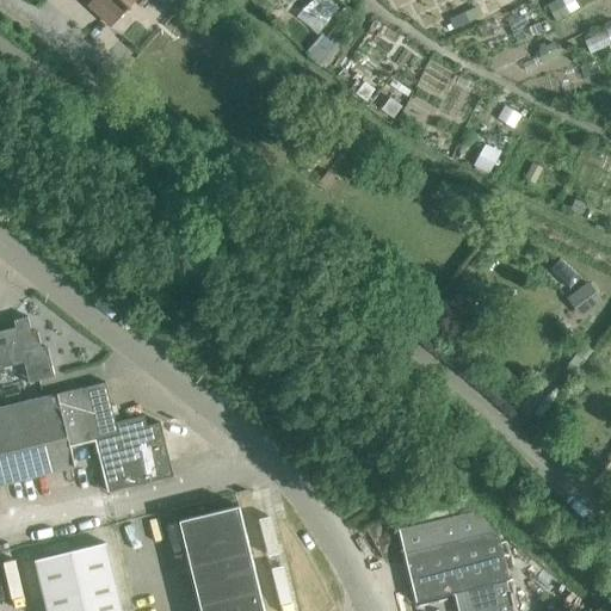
[(90,0),(100,10),(97,13),(112,26),(136,0),(90,0)]
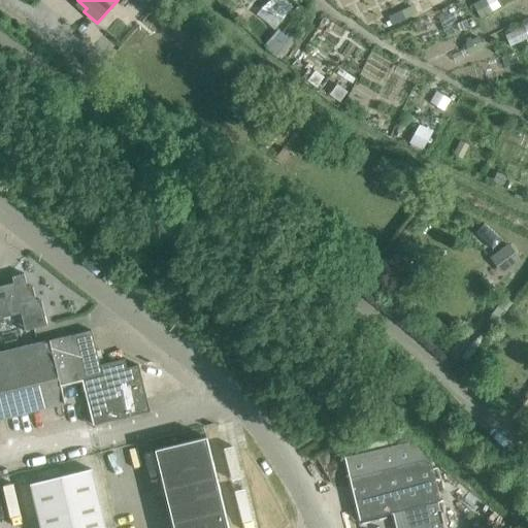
[(294,0),(270,0),(259,12),(277,29),(300,5),(294,0)]
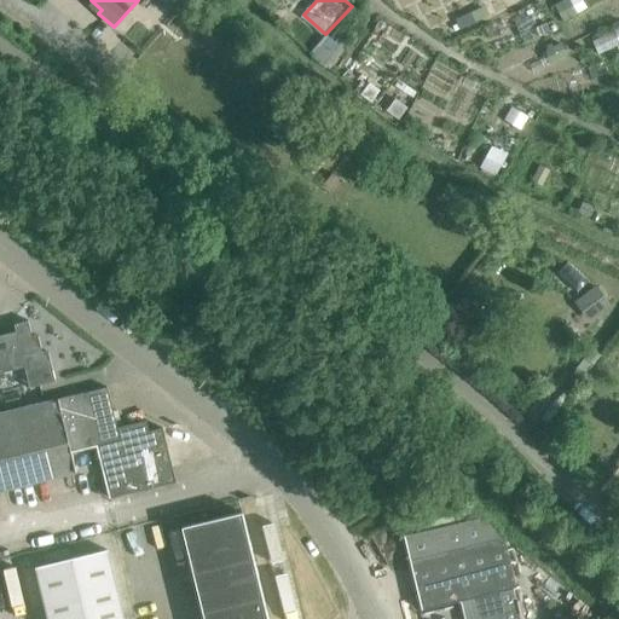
[(508,121),(527,129),(534,114),(516,105),(508,121)]
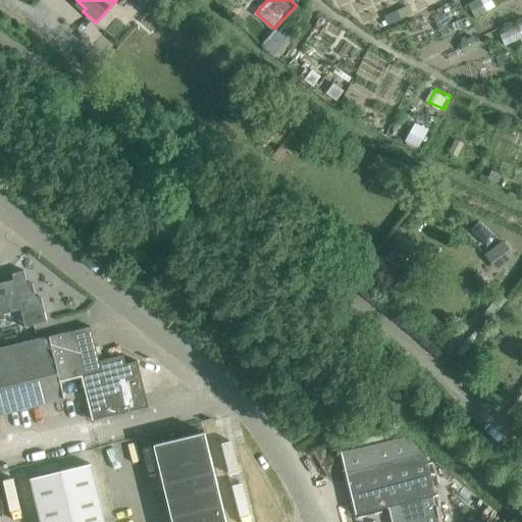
[(501,267),(518,254),(508,240),(490,253),(501,267)]
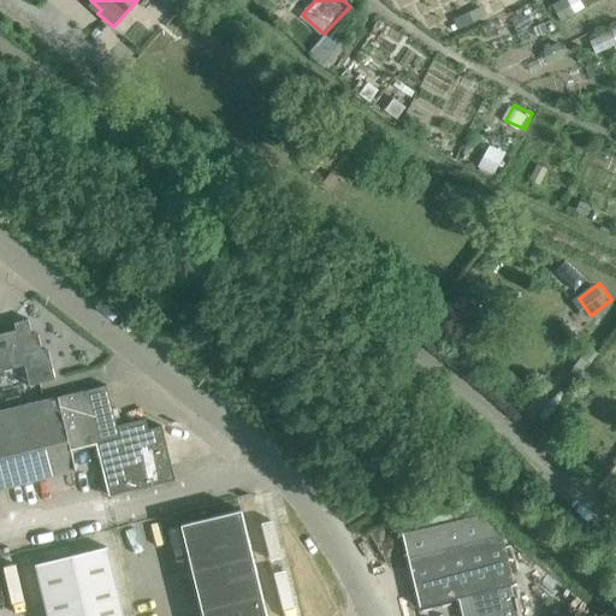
[(34,386),(54,381),(47,353),(41,355),(37,337),(30,338),(28,330),(0,337),(0,367),(27,361),(34,386)]
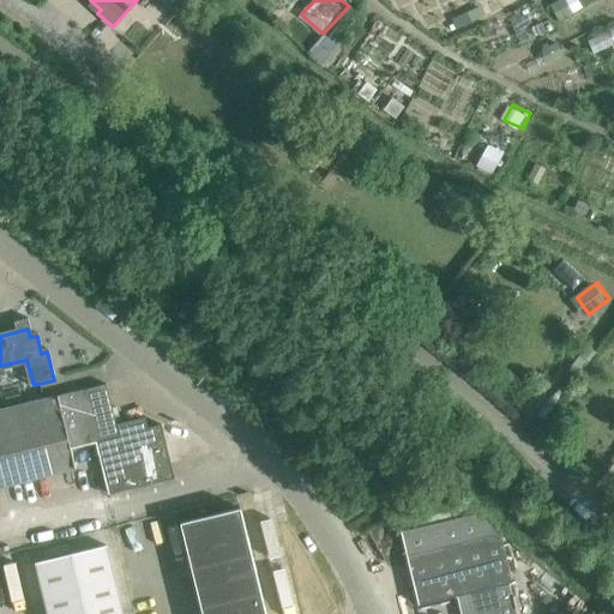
[(86,456),(98,452),(109,495),(174,479),(161,426),(148,428),(145,419),(115,426),(106,385),(0,410),(0,487),(74,469),(78,481),(91,477),(86,456)]
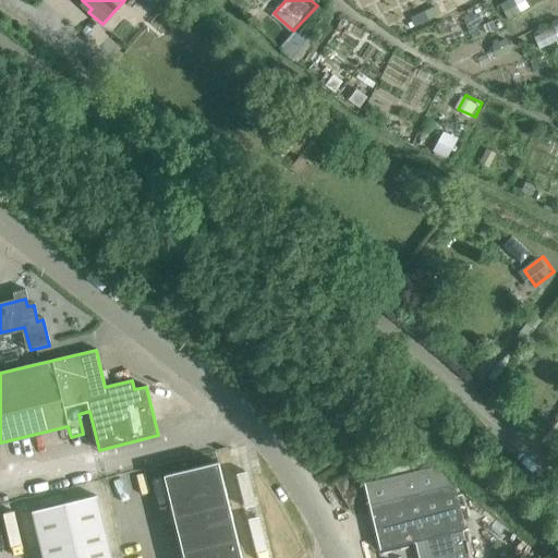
[(336,455),(343,466),(353,460),(347,448),(336,455)]
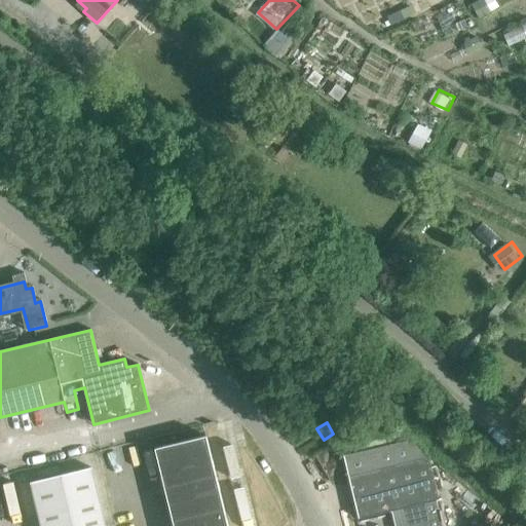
[(227,525),(205,437),(154,449),(173,525),(227,525)]
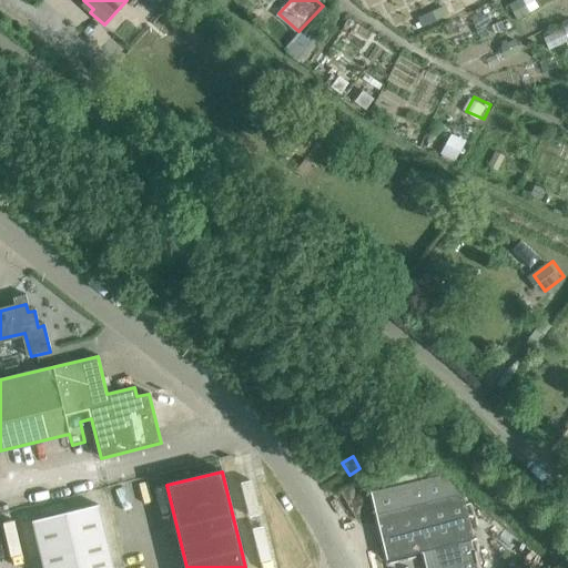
[(423,553),(426,567),(476,567),(470,541),(474,540),(464,497),(438,477),(372,494),(382,539),(387,560),(415,555),(423,553)]
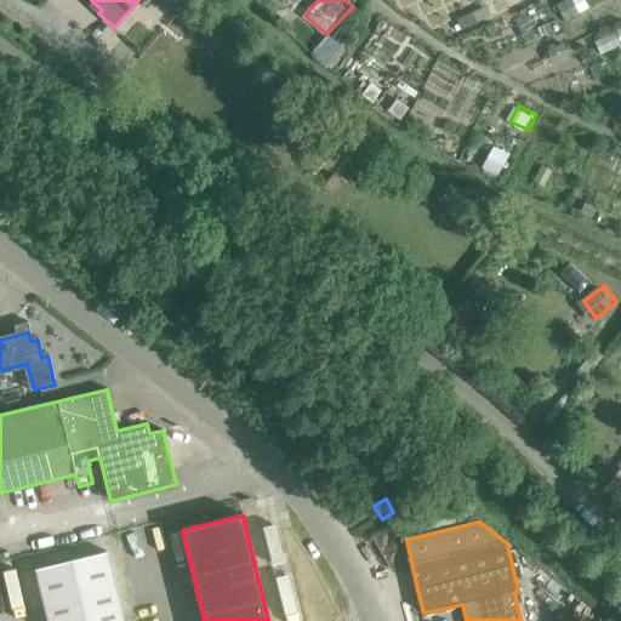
[(36,570),(47,620),(123,620),(107,552),(36,570)]
